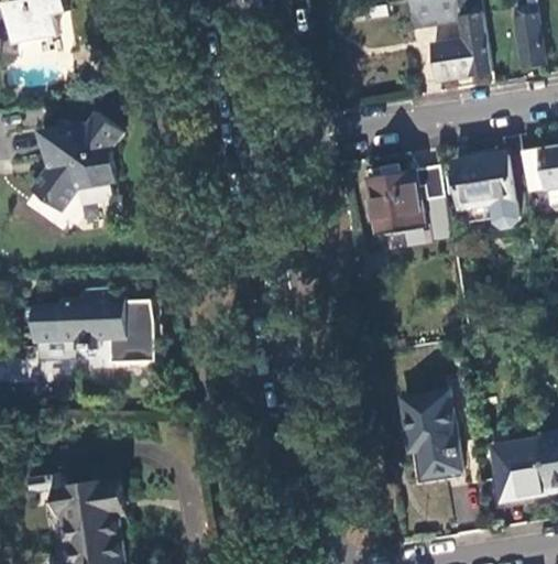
[(21,0),(22,2),(8,6),(14,45),(56,36),(54,19),(67,15),(65,0),(21,0)]
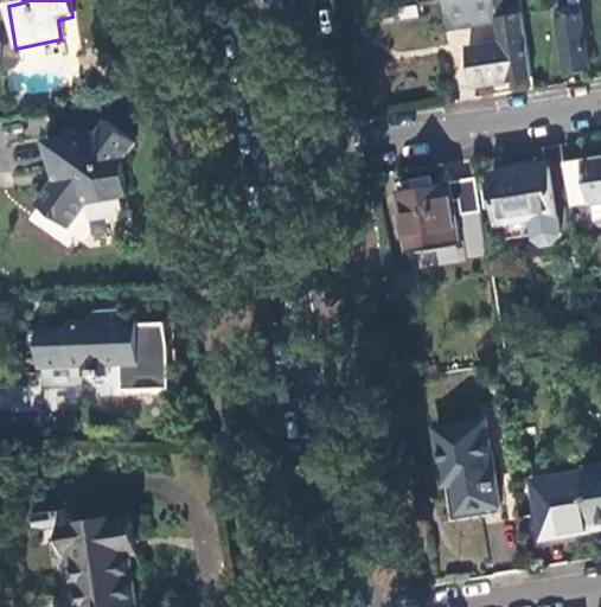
[(526,76),(512,0),(438,0),(443,30),(471,25),(470,20),(490,17),(494,42),(461,48),(468,87),(526,76)]
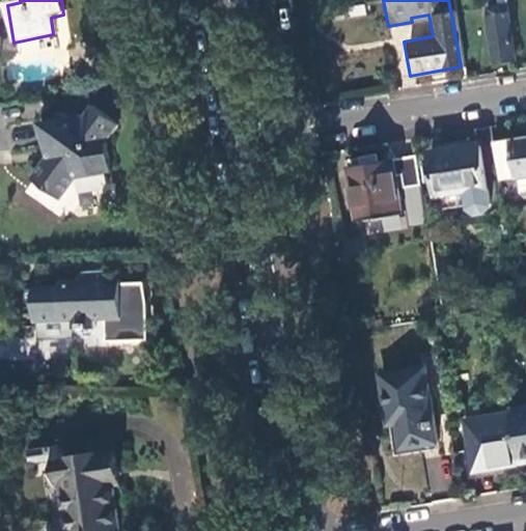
[(493,61),(513,58),(504,5),(483,7),(493,61)]
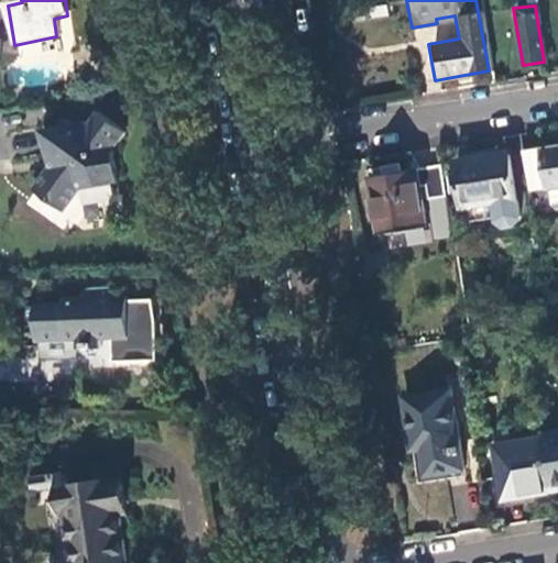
[(84,123),(43,130),(46,156),(52,155),(54,167),(48,168),(48,170),(42,172),(32,185),(32,194),(62,211),(79,188),(117,183),(111,145),(116,145),(123,136),(97,114),(88,127),(84,123)]
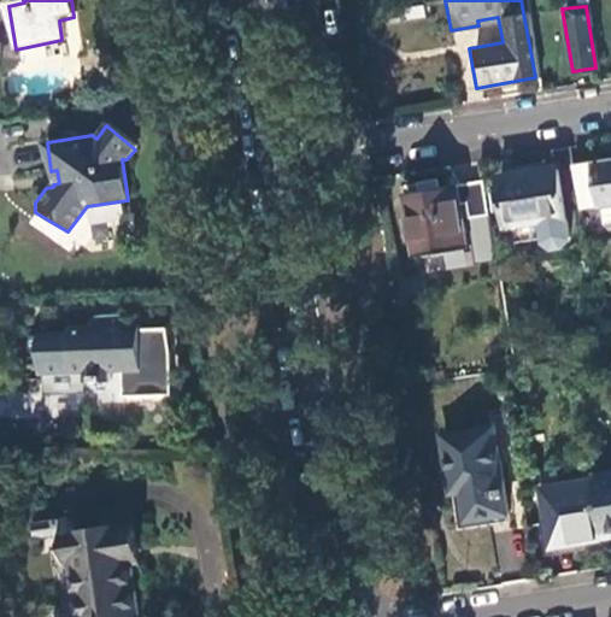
[(610,157),(569,164),(576,209),(597,206),(600,224),(609,229),(610,228),(610,157)]
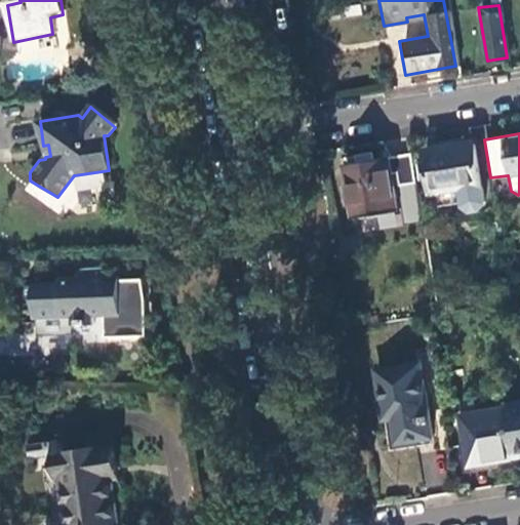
[(471,140),(422,149),(430,193),(458,188),(478,185),(471,140)]
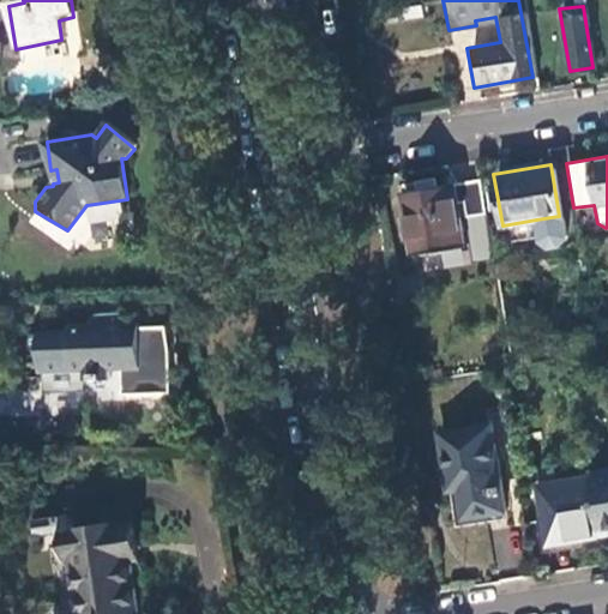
[(474,241),(488,239),(477,179),(399,193),(410,257),(462,247),(458,218),(470,217),(474,241)]
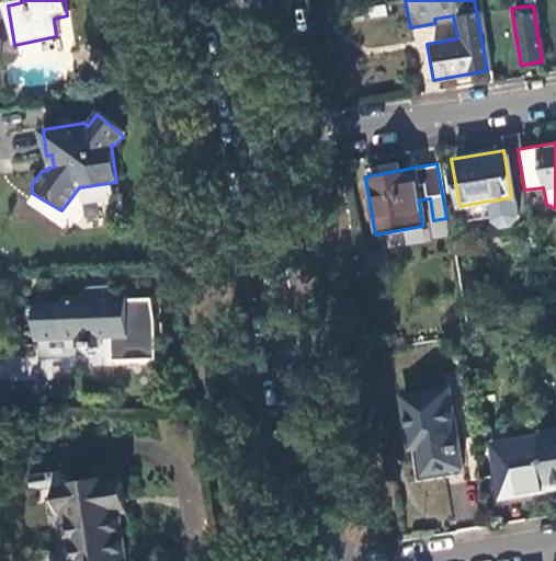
[(511,197),(490,201),(492,215),(494,218),(500,224),(509,222),(514,215),(511,197)]
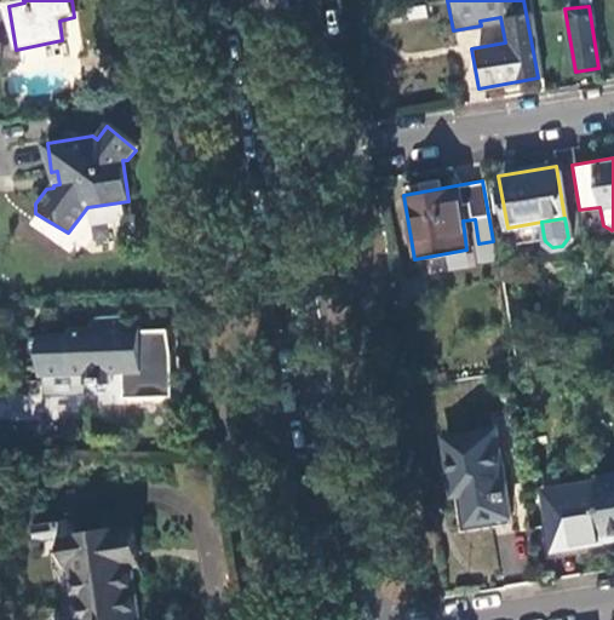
[(541,222),(508,228),(510,244),(544,237),(541,222)]
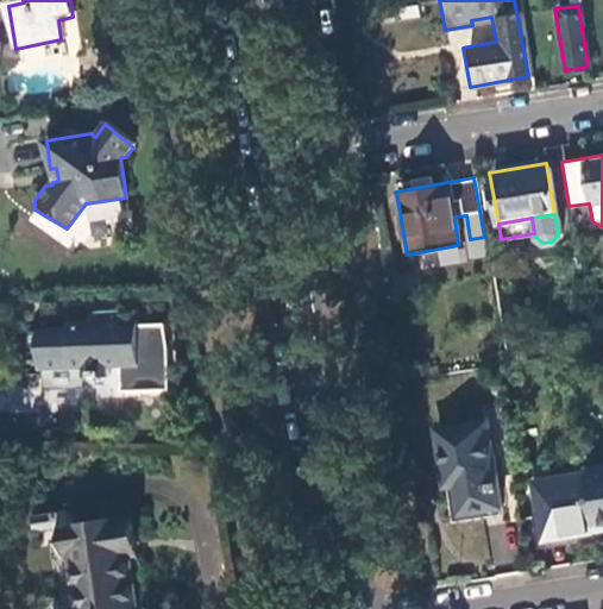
[(167,347),(163,325),(132,326),(133,321),(114,321),(114,313),(85,314),(85,324),(63,325),(63,333),(31,336),(25,339),(25,345),(29,349),(35,350),(37,370),(66,369),(66,364),(77,363),(80,377),(106,376),(106,366),(118,366),(120,391),(168,390),(167,347)]
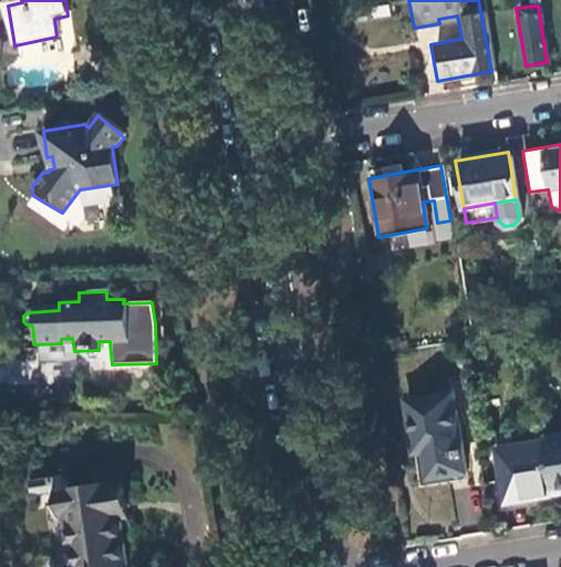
[(487,326),(468,328),(469,339),(488,336),(487,326)]
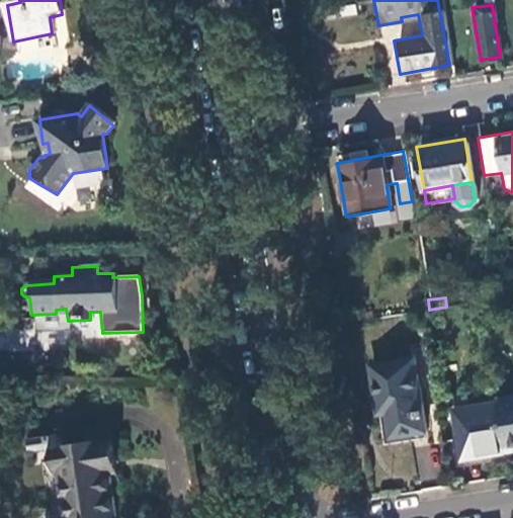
[(412,301),(414,313),(420,312),(429,310),(428,299),(412,301)]
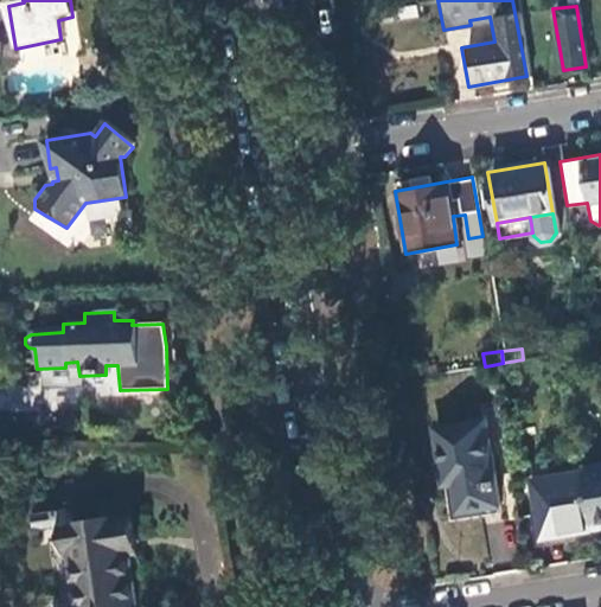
[(498,505),(483,421),(434,429),(441,474),(452,473),(458,512),(498,505)]
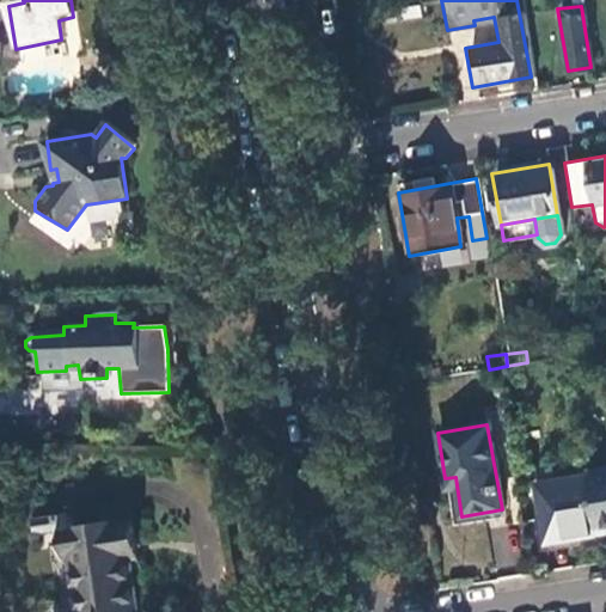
[(605,466),(585,471),(586,475),(595,536),(605,533),(605,466)]
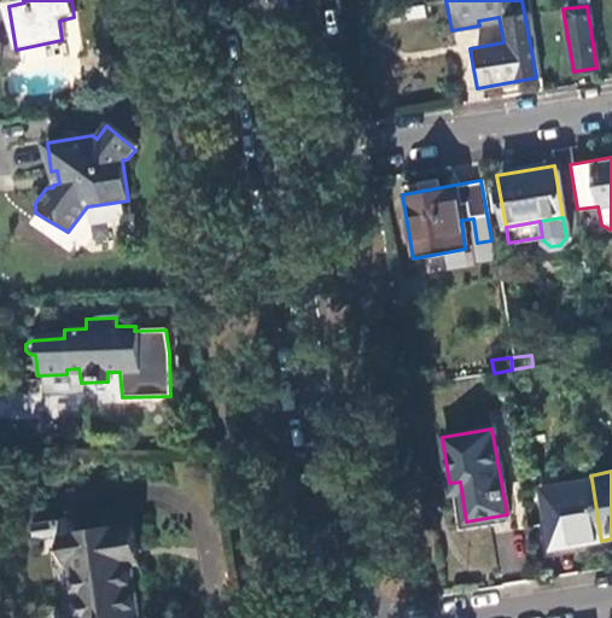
[(573,546),(601,541),(592,479),(537,489),(546,544),(572,540),(573,546)]
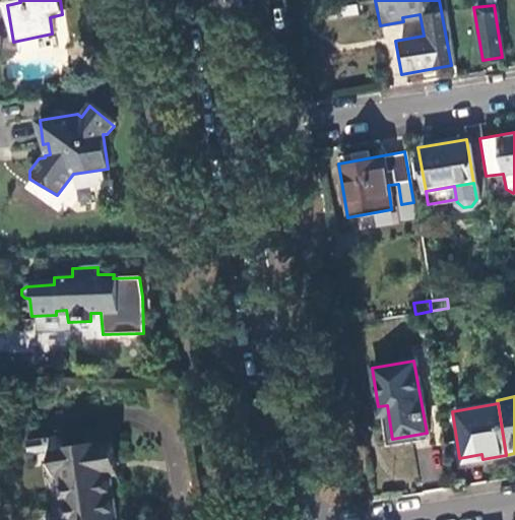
[(110,439),(45,450),(49,475),(54,478),(61,519),(113,519),(113,518),(117,517),(110,471),(115,470),(110,439)]
